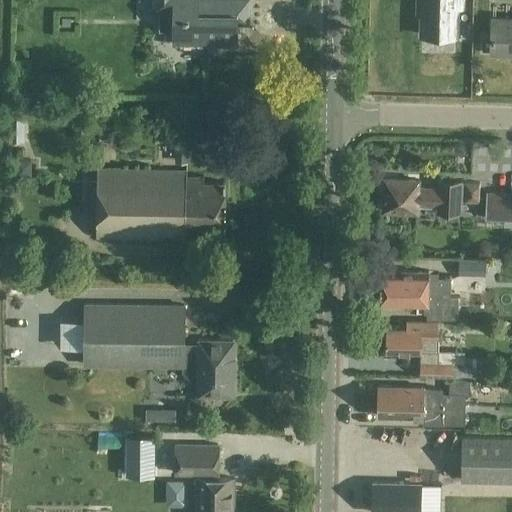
[(249,24),(249,0),(161,0),(162,13),(174,13),(173,44),(237,45),(237,23),(249,24)]
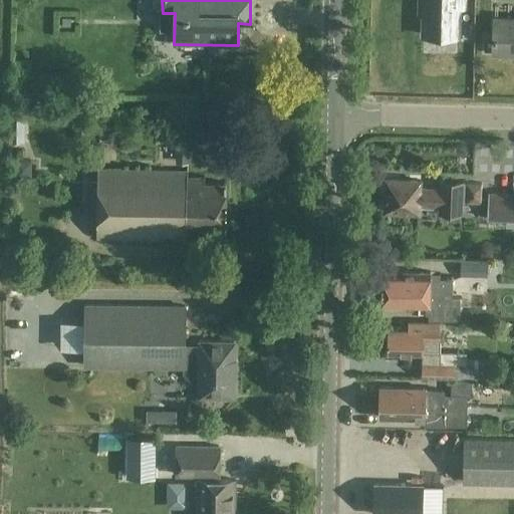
[(419,0),(420,2),(424,2),(423,34),(457,35),(457,6),(463,6),(462,0),(419,0)]
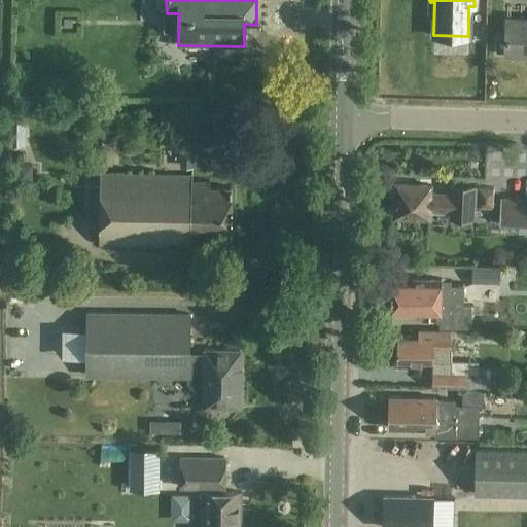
[(506,51),(506,55),(526,55),(526,20),(506,20),(506,38),(498,38),(498,51),(506,51)]
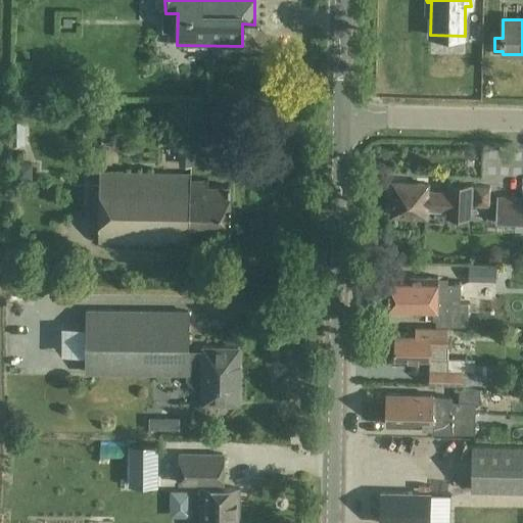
[(230,234),(230,186),(208,186),(208,180),(191,179),(191,174),(99,173),(98,242),(190,244),(190,233),(230,234)]
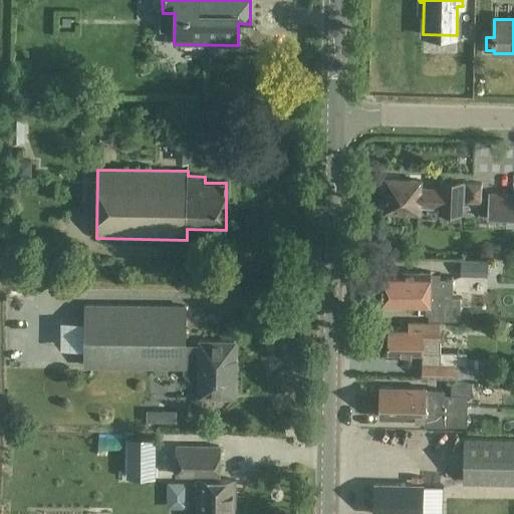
[(419,206),(439,207),(439,213),(463,214),(464,182),(440,181),(440,189),(420,188),(421,181),(386,179),(386,182),(383,184),(383,191),(386,192),(384,212),(419,213),(419,206)]
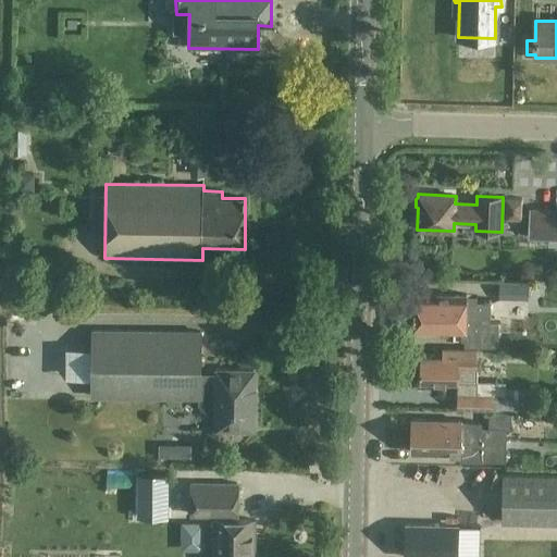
[(556,212),(529,212),(528,238),(556,238),(556,212)]
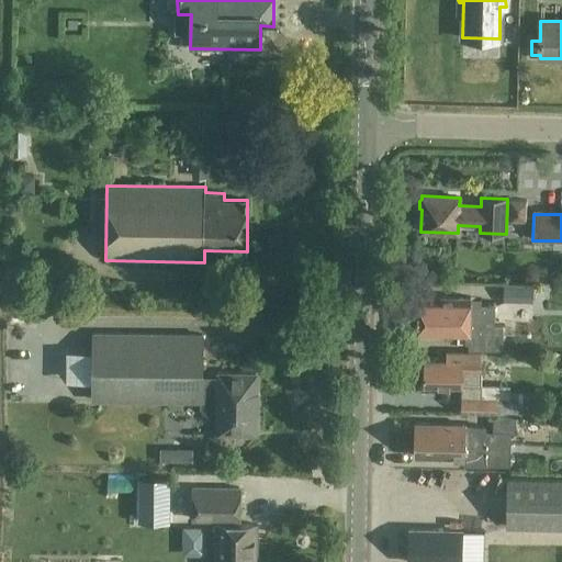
[(507,287),(507,302),(534,302),(534,287),(507,287)]
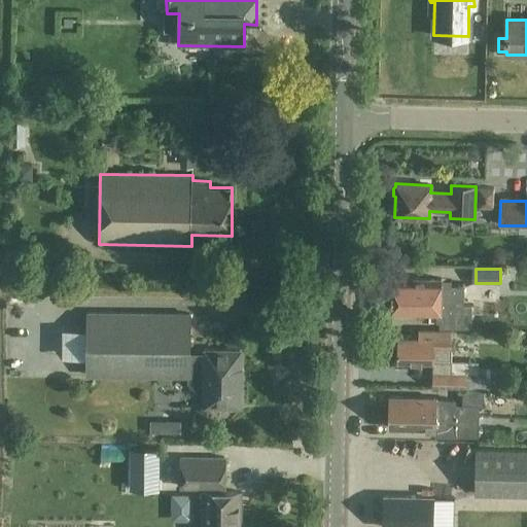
[(407,315),(438,315),(438,328),(470,328),(470,306),(463,306),(463,287),(441,287),(441,280),(408,279),(408,280),(390,280),(390,313),(407,313),(407,315)]
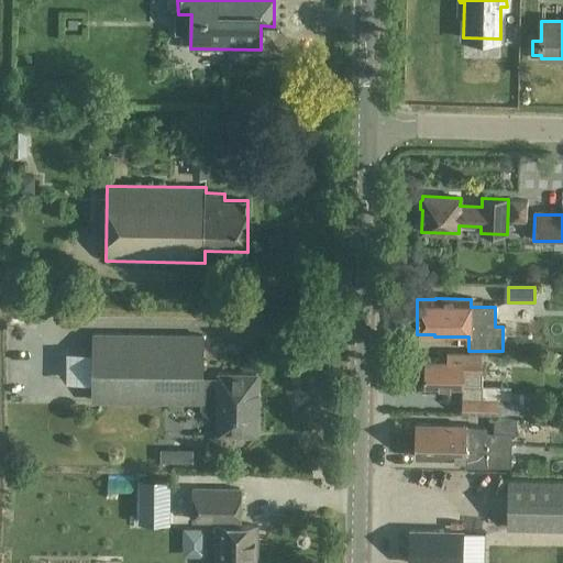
[(202,334),(94,334),(94,399),(201,400),(201,407),(211,417),(218,417),(218,432),(231,432),(232,434),(241,435),(243,433),(256,432),(256,414),(257,414),(258,393),(256,393),(256,373),(218,373),(218,383),(202,383),(202,334)]
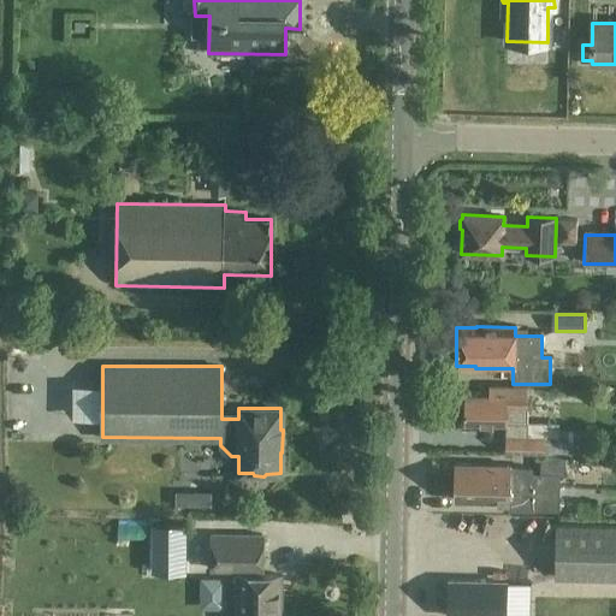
[(72,379),(73,415),(99,414),(96,378),(72,379)]
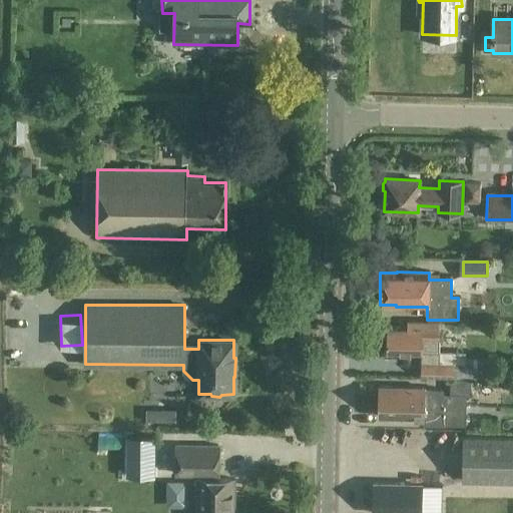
[(423,377),(468,378),(488,379),(489,362),(454,361),(454,353),(439,352),(440,324),(422,323),(422,331),(388,330),(387,353),(422,354),(422,352),(424,352),(423,377)]
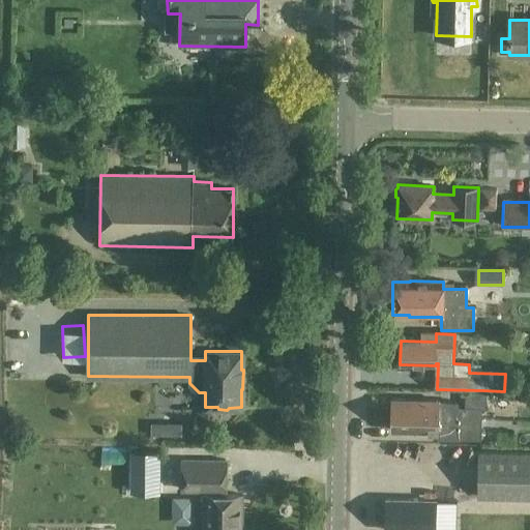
[(488,410),(488,394),(467,393),(466,409),(458,409),(458,404),(440,403),(440,401),(392,400),(392,432),(438,434),(438,439),(481,440),(482,409),(488,410)]
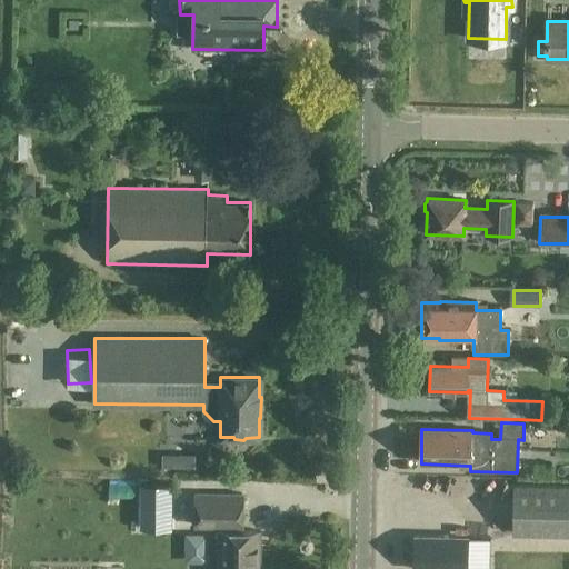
[(513,533),(568,533),(568,485),(513,485),(513,533)]
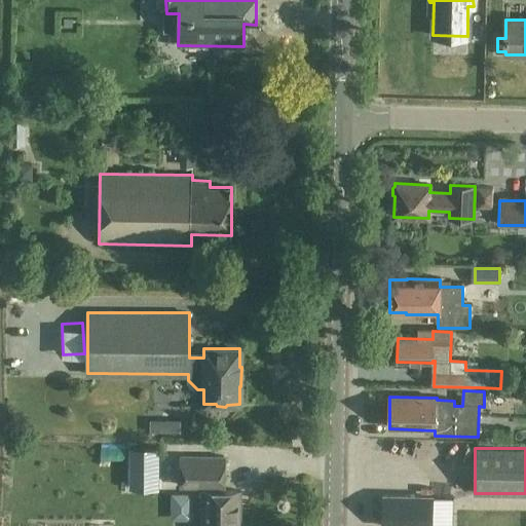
[(181,486),(202,486),(201,525),(239,525),(240,491),(224,491),(225,457),(182,457),(181,486)]
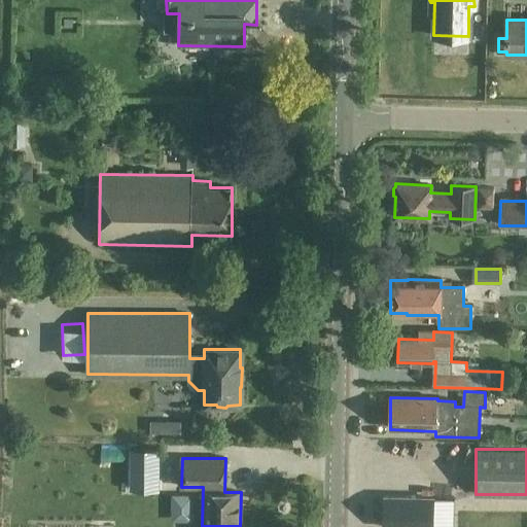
[(451,526),(452,519),(428,518),(428,517),(433,517),(433,499),(418,498),(418,497),(384,497),(383,526),(451,526)]
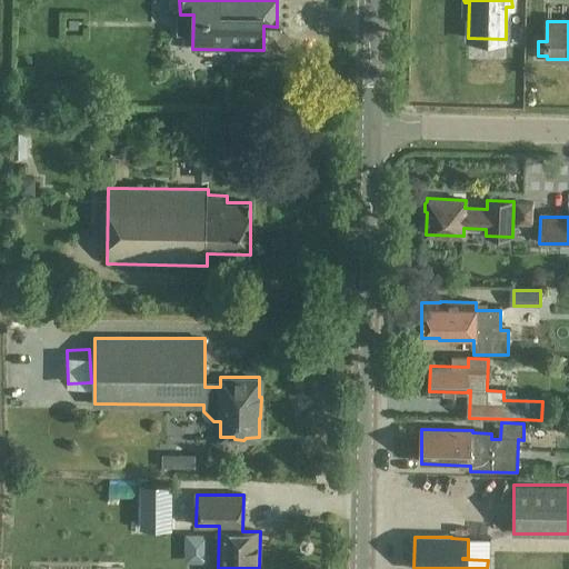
[(192,540),(193,565),(215,563),(212,539),(192,540)]
